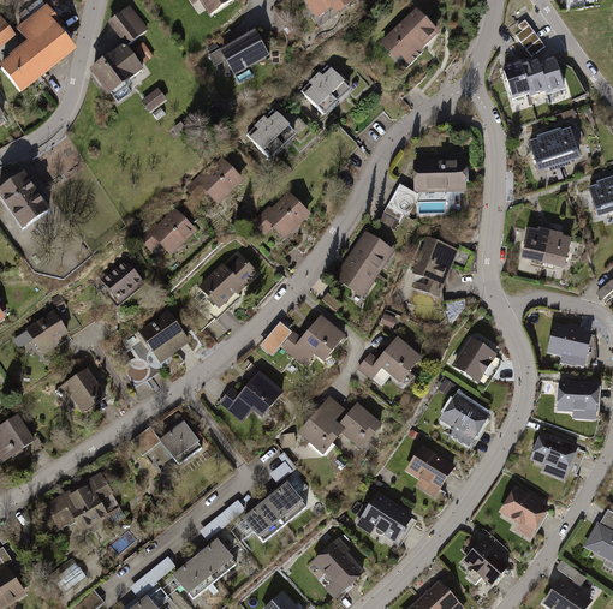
[(308,0),(316,11),(332,0),(335,0),(339,6),(347,0),(308,0)]
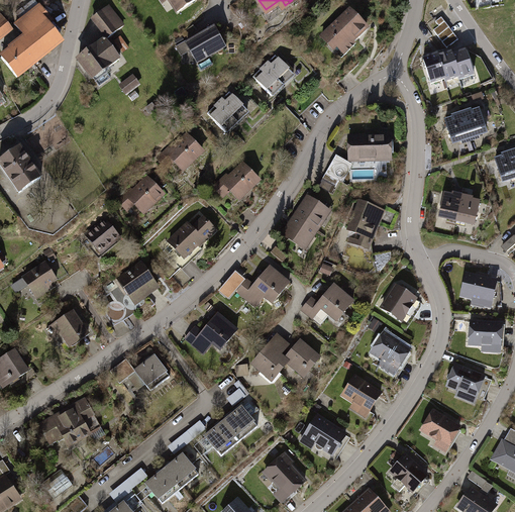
[(50,19),(36,2),(12,22),(19,31),(0,46),(0,57),(16,77),(62,39),(47,22),(50,19)]
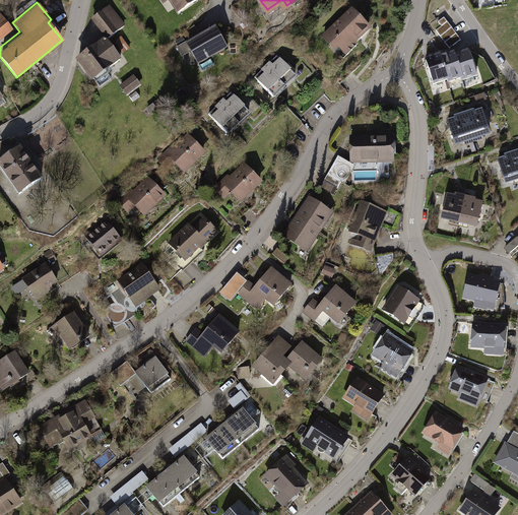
[(110,35),(126,21),(111,2),(94,15),(110,35)]
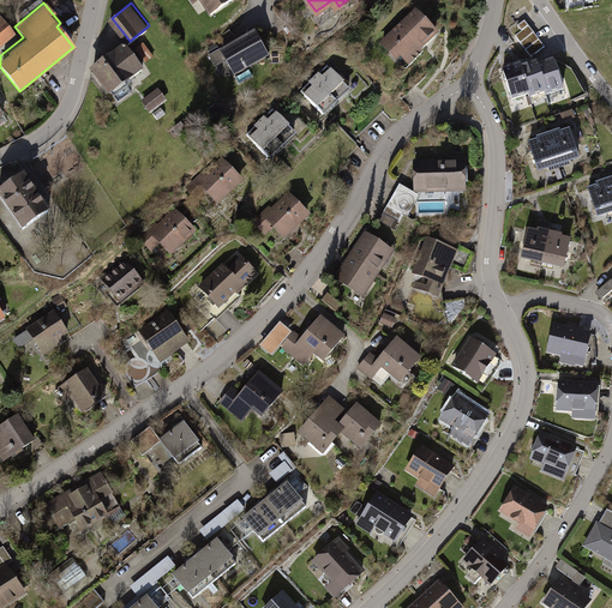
[(407,64),(441,29),(415,6),(383,40),(407,64)]
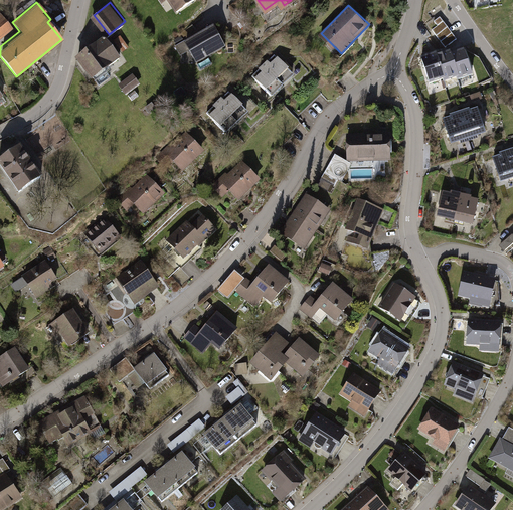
[(429,17),(443,41),(457,34),(443,9),(429,17)]
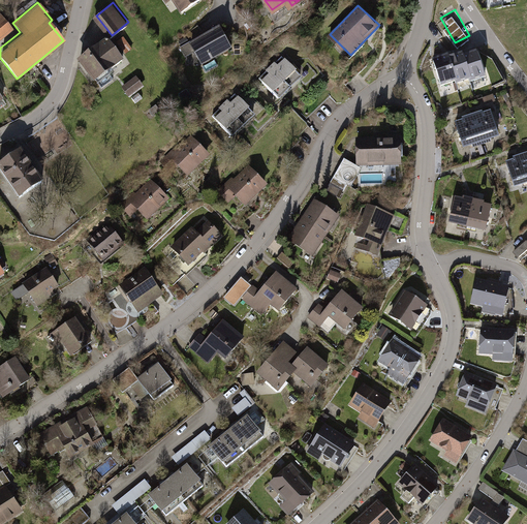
[(0,37),(11,29),(0,14),(0,37)]
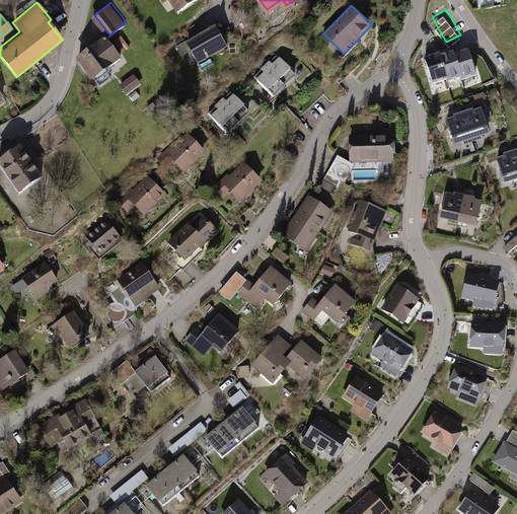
[(198,59),(231,41),(219,19),(202,29),(195,22),(181,28),(186,37),(176,42),(182,53),(192,48),(198,59)]
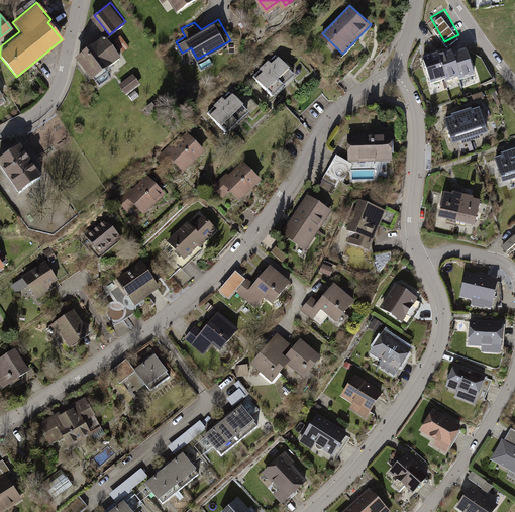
[(78,56),(95,79),(123,57),(105,34),(78,56)]
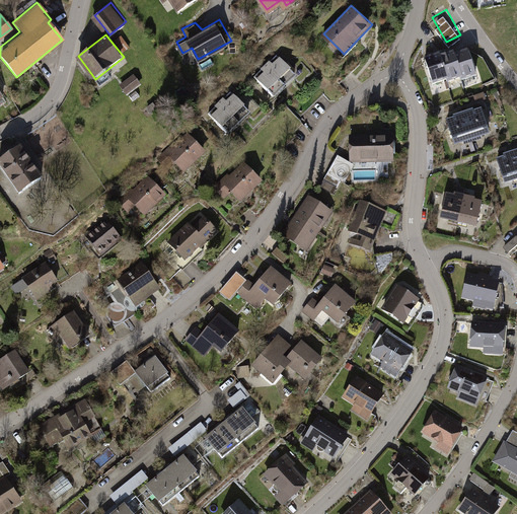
[(465,47),(452,51),(459,73),(459,74),(473,70),(465,47)]
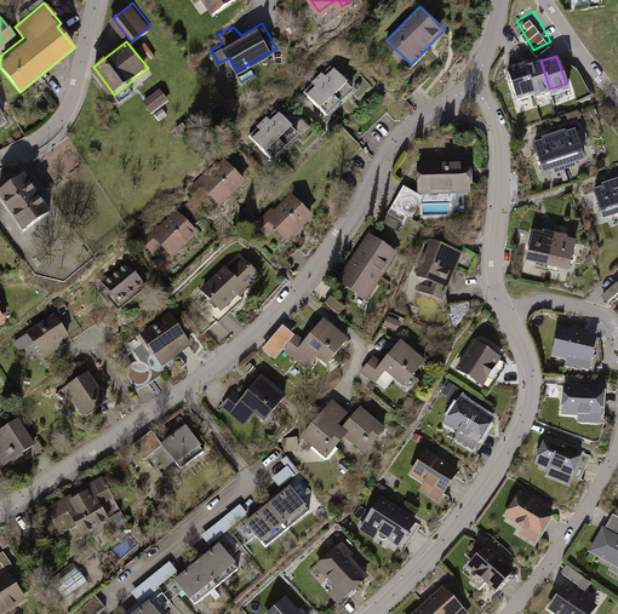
[(539,58),(525,63),(533,89),(533,92),(549,87),(541,61),(539,58)]
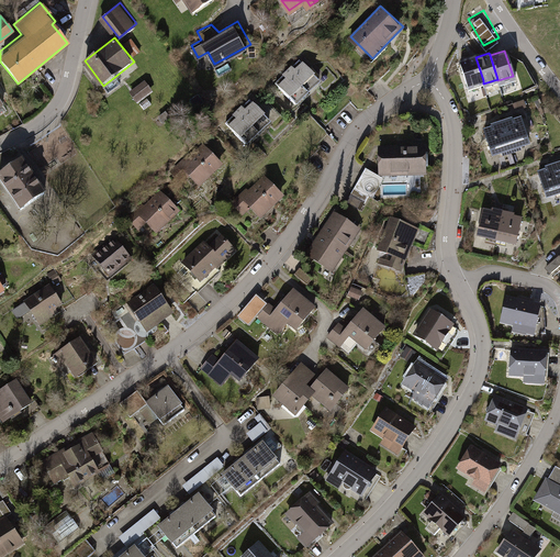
[(474,54),(459,59),(468,85),(483,80),(476,57),(474,54)]
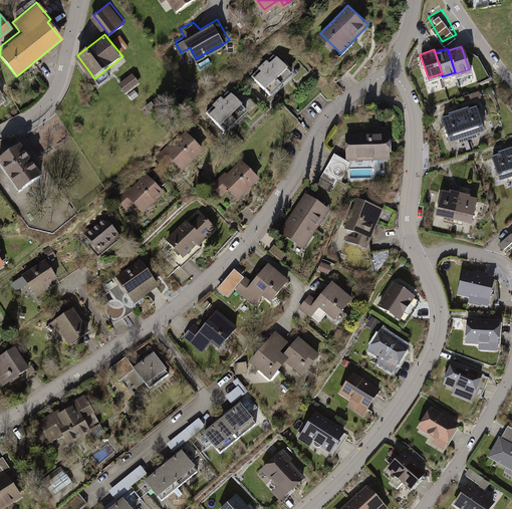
[(265,62),(285,83),(298,71),(278,50),(265,62)]
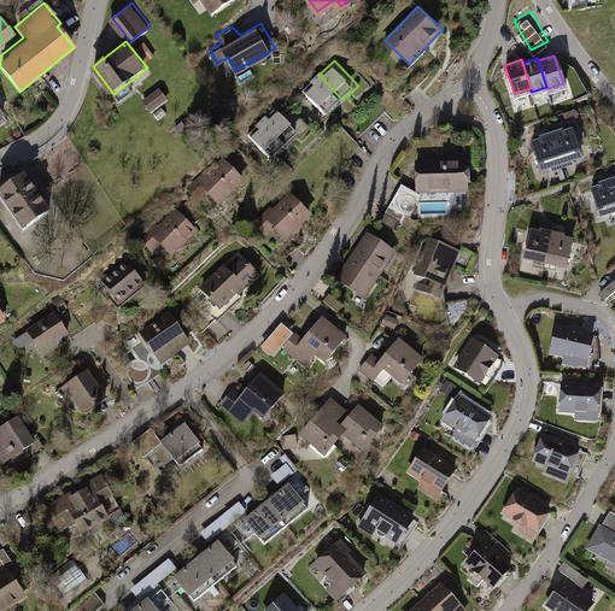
[(327,115),(343,100),(318,75),(303,89),(327,115)]
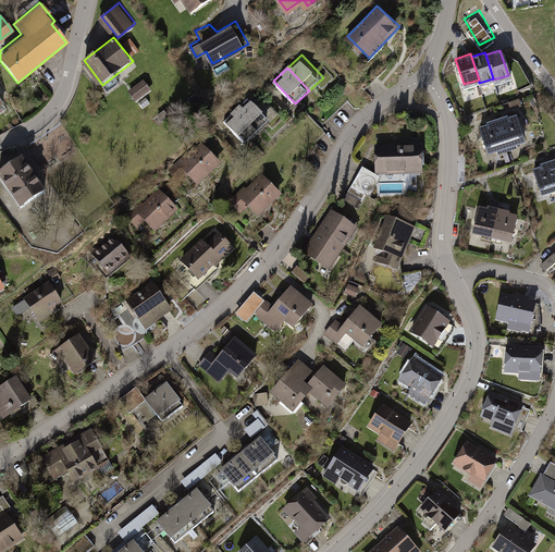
[(135,99),(150,88),(143,78),(128,89),(135,99)]
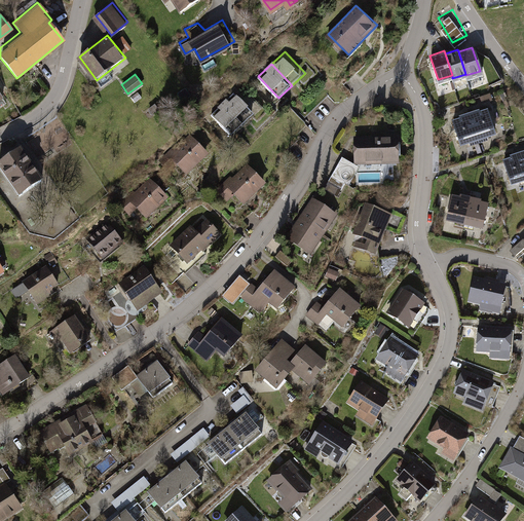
[(225,101),(246,122),(258,110),(237,88),(225,101)]
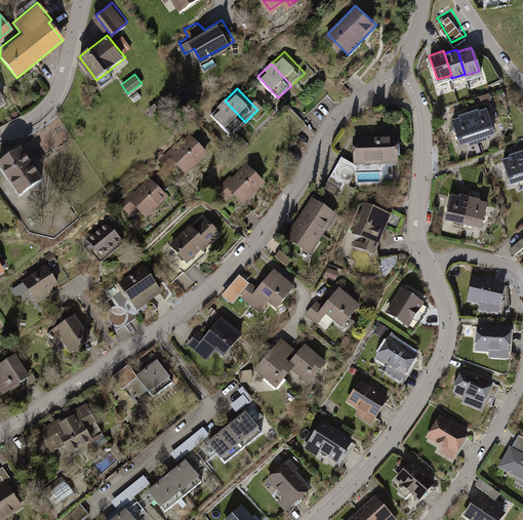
[(153,112),(160,106),(155,101),(148,107),(153,112)]
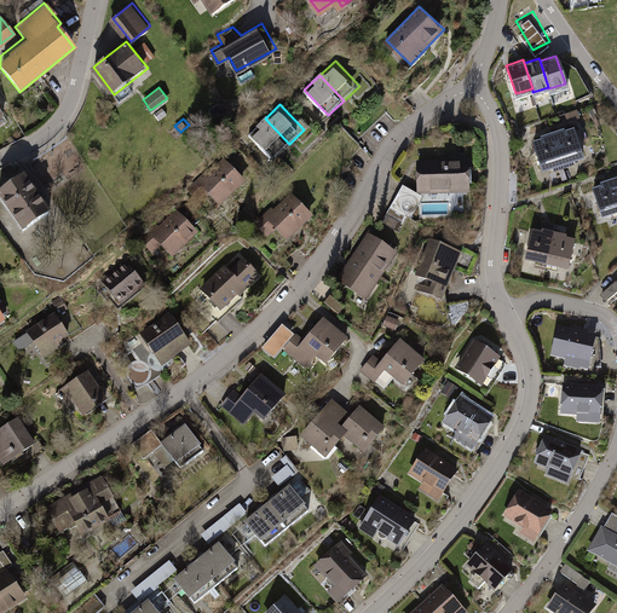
[(274,158),(289,144),(265,119),(249,133),(274,158)]
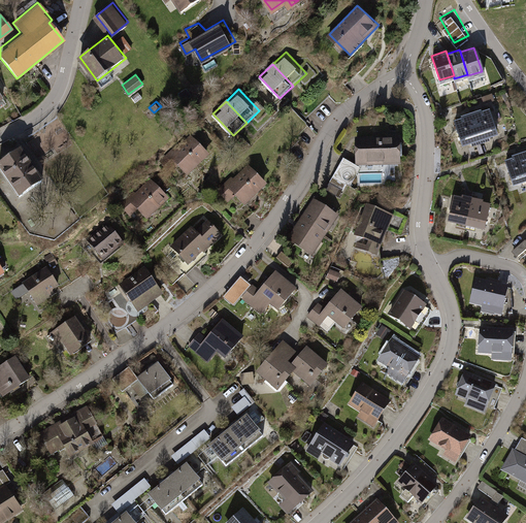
[(472,116),(481,140),(500,134),(492,109),(472,116)]
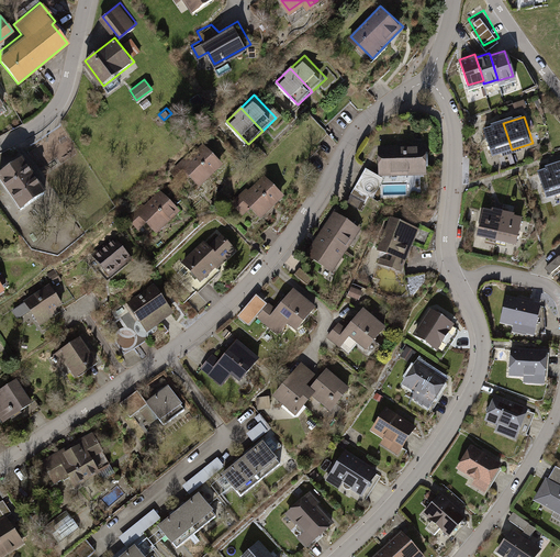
[(483,130),(491,156),(512,149),(503,123),(483,130)]
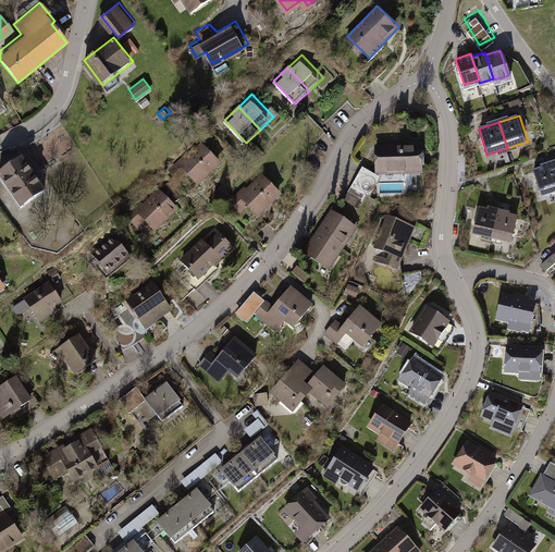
[(198,181),(223,159),(205,139),(173,167),(182,178),(189,171),(198,181)]
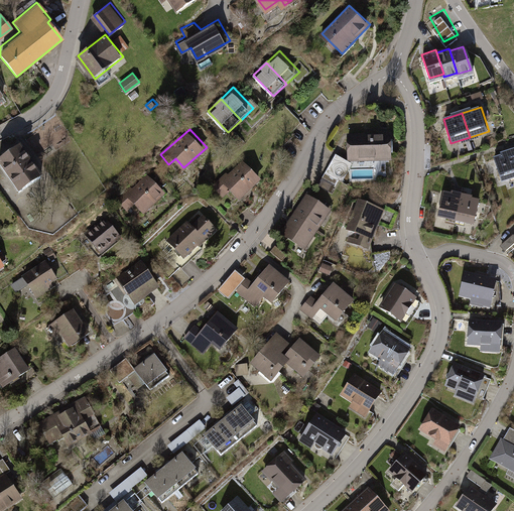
[(390,130),(347,132),(349,159),(392,156),(390,130)]
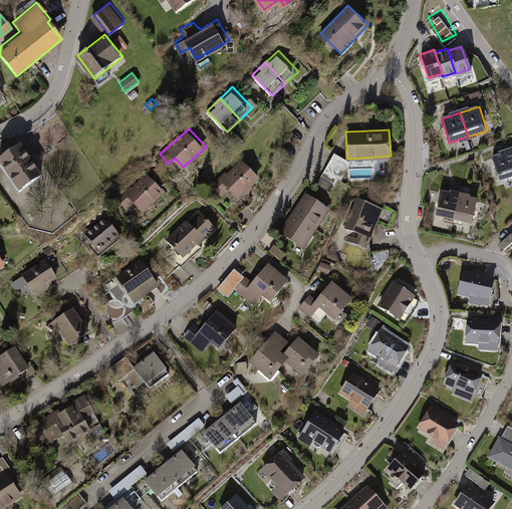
[(0,162),(17,187),(39,172),(18,142),(0,155),(0,162)]
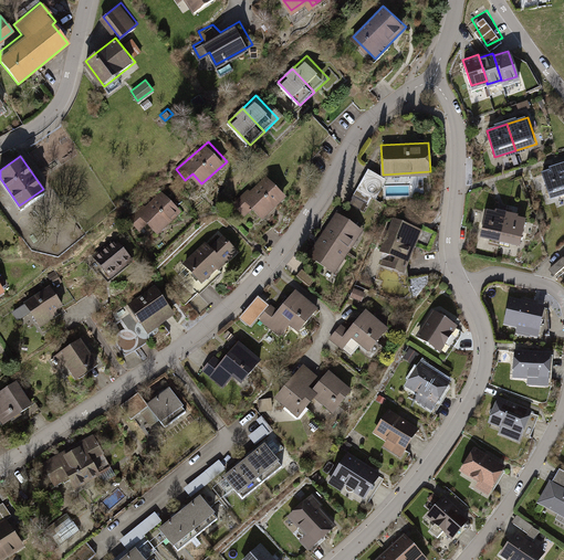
[(541,172),(550,199),(563,193),(563,172),(562,166),(541,172)]
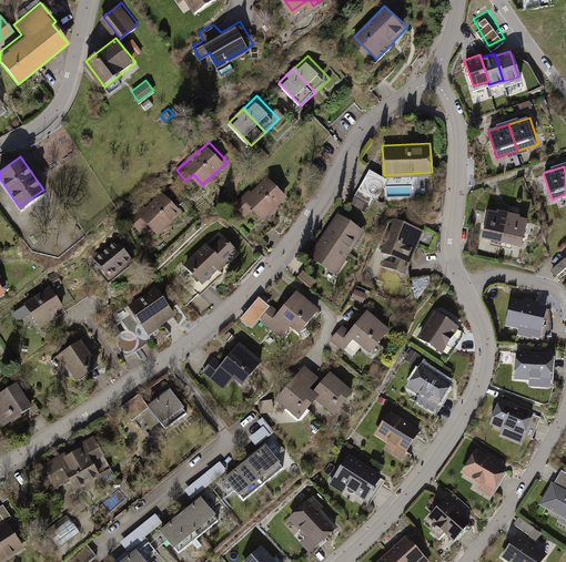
[(360,188),(376,198),(387,180),(371,171),(360,188)]
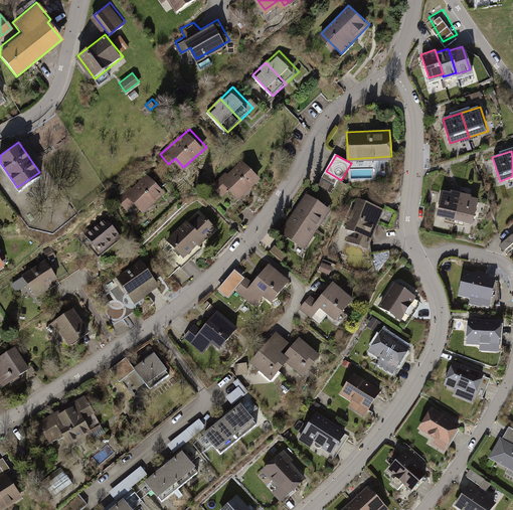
[(238,199),(262,179),(242,159),(215,183),(224,193),(229,189),(238,199)]
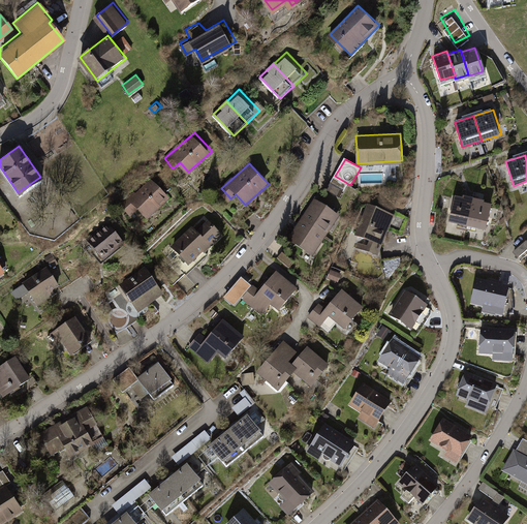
[(346,193),(350,185),(335,176),(331,184),(346,193)]
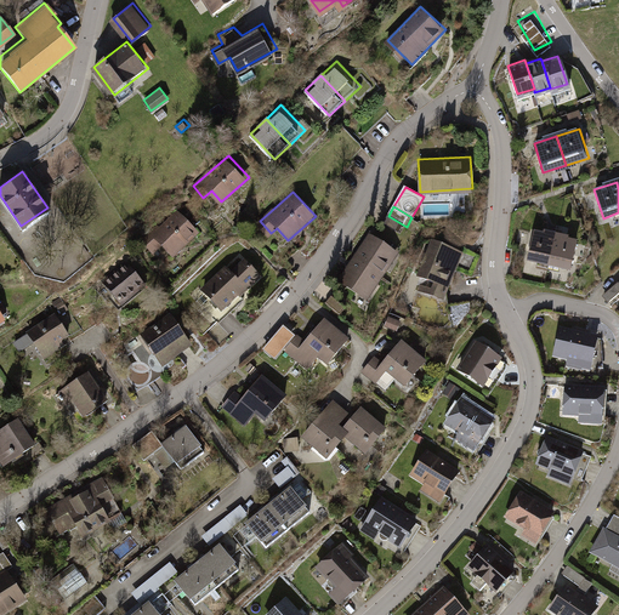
[(175,254),(199,229),(179,209),(146,240),(157,250),(164,243),(175,254)]
